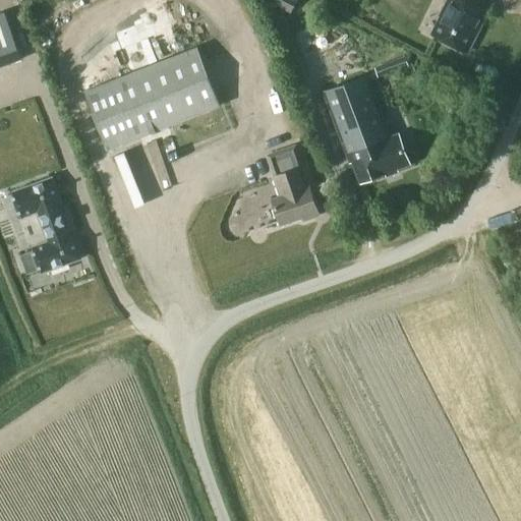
[(452,0),(433,36),(467,52),(475,36),(471,34),(483,10),(474,5),(476,0),(452,0)]
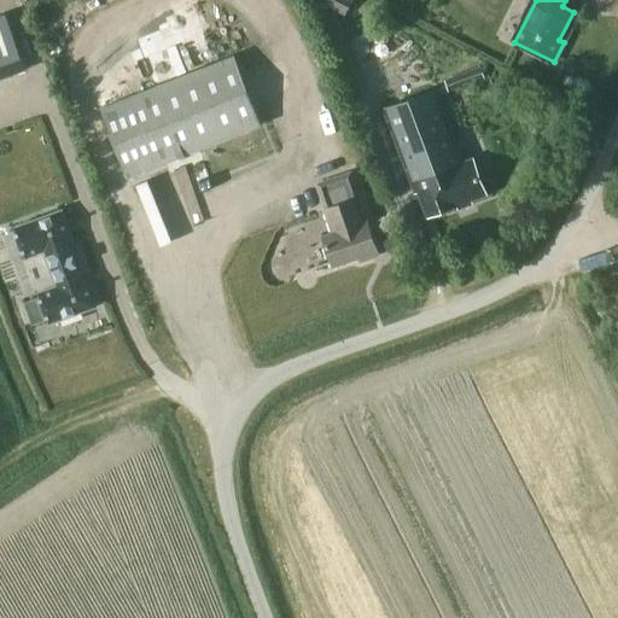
[(5,13),(0,15),(0,79),(25,70),(5,13)]
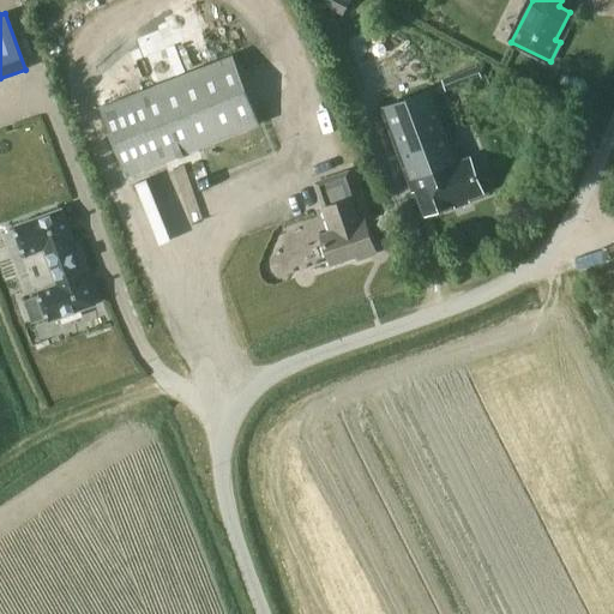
[(126,178),(259,124),(233,56),(101,112),(126,178)]
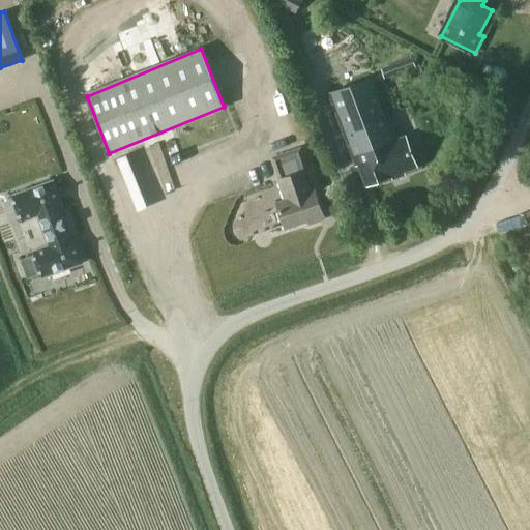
[(374,77),(328,94),(352,156),(355,155),(366,186),(391,176),(392,179),(405,175),(404,172),(416,167),(405,136),(385,143),(377,120),(388,116),(374,77)]
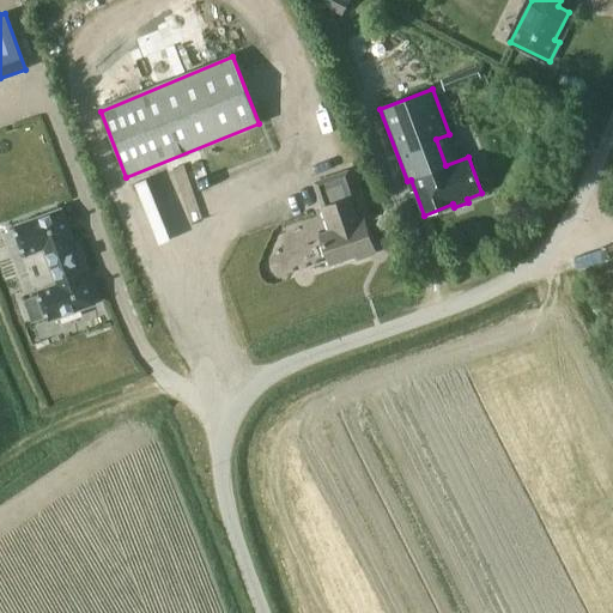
[(358,259),(375,253),(364,219),(356,222),(349,199),(356,196),(347,171),(314,182),(322,207),(321,207),(329,231),(320,235),(329,265),(357,255),(358,259)]
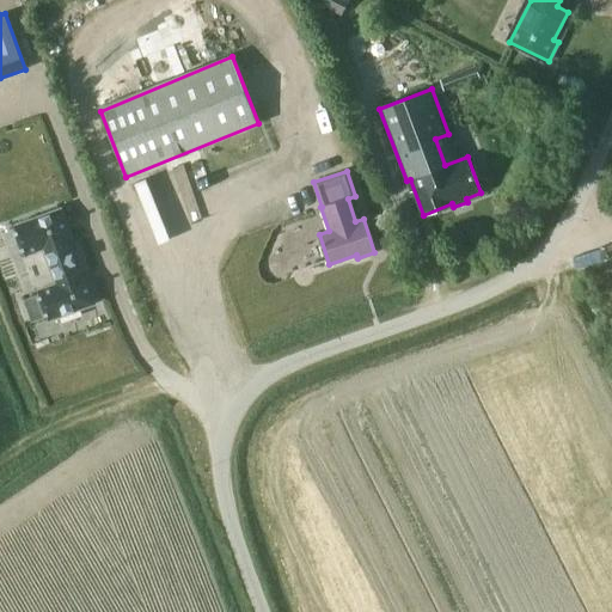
[(46,316),(48,320),(95,303),(84,274),(81,274),(68,239),(71,238),(60,208),(13,226),(24,256),(43,249),(56,283),(37,291),(38,295),(24,300),(32,320),(46,316)]
